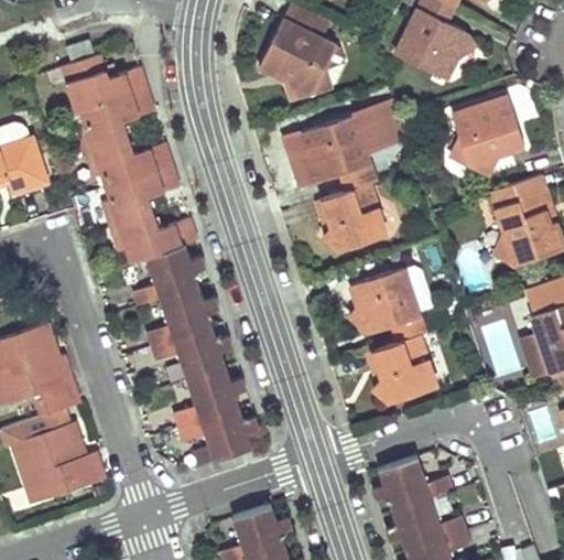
[(0,0),(19,9),(23,0),(0,0)]
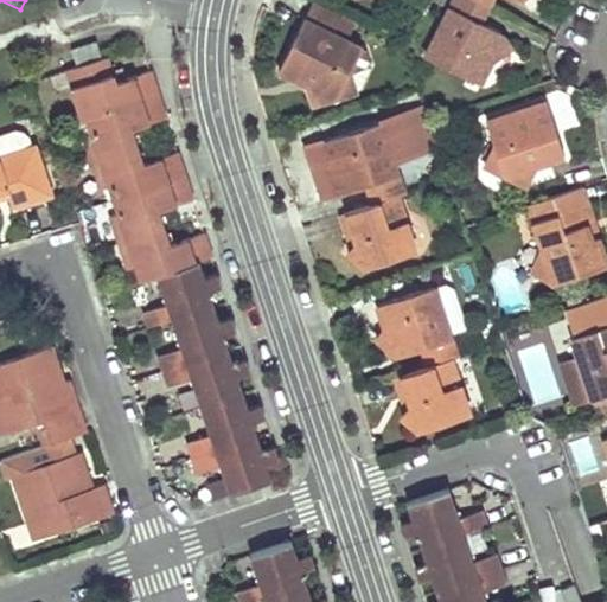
[(455,0),(426,61),(479,87),(492,63),(509,55),(504,38),(491,31),(487,38),(480,34),(484,27),(492,12),(468,0),(455,0)]
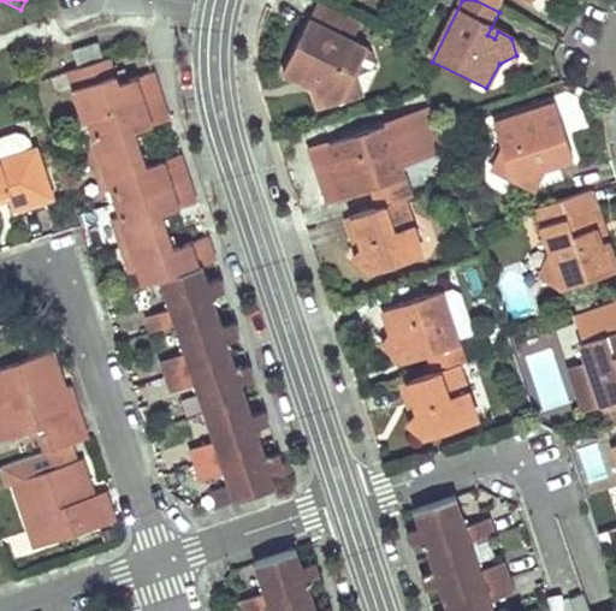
[(475,0),(499,12),(504,0),(521,0),(531,4),(534,0),(475,0)]
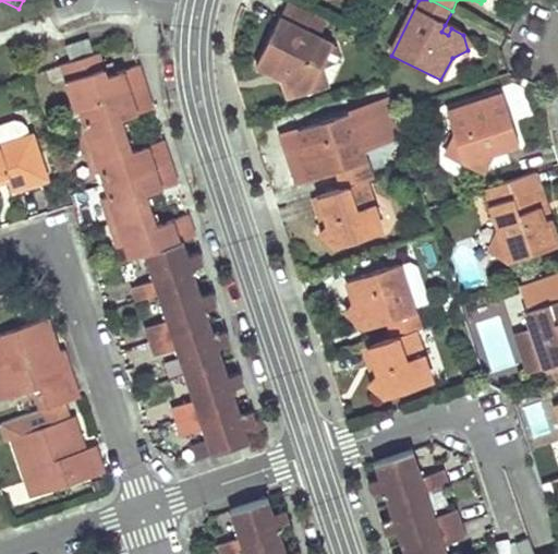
[(279,80),(282,81),(307,95),(329,88),(322,67),(332,46),(304,33),(312,16),(286,3),(278,20),(255,68),(273,76),(275,71),(281,74),(279,80)]
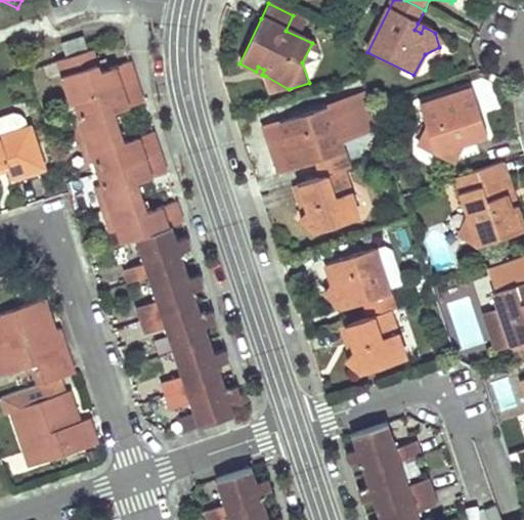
[(424,27),(418,24),(415,30),(421,33),(424,27)]
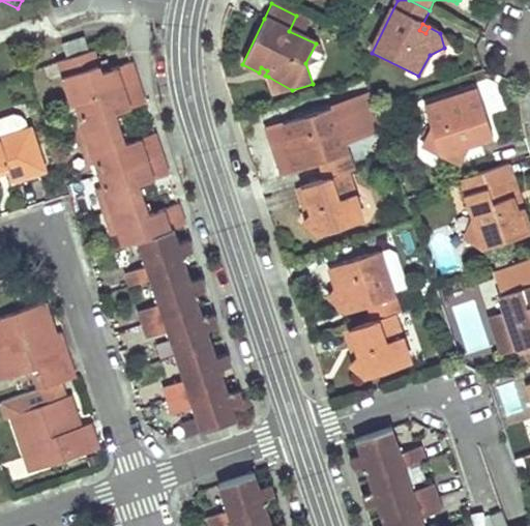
[(64,45),(69,57),(89,51),(85,37),(64,45)]
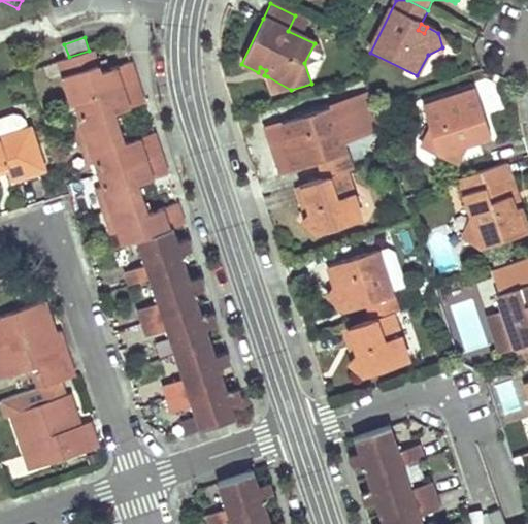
[(311,84),(321,62),(315,43),(304,63),(311,84)]
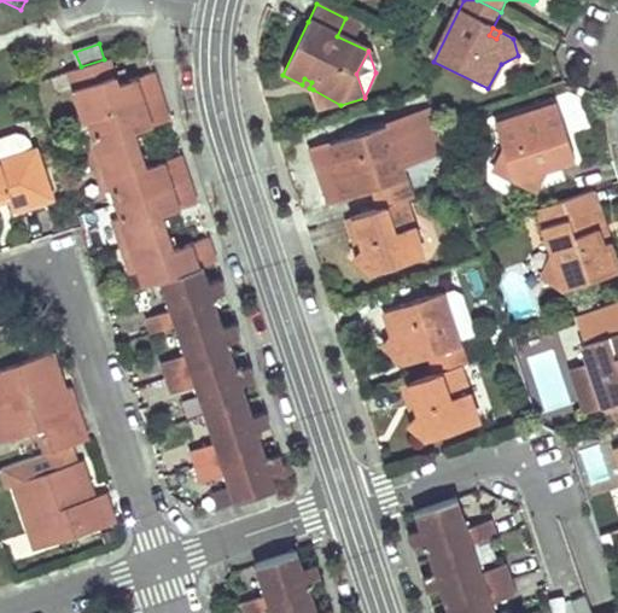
[(92,122),(161,100),(153,75),(120,87),(111,60),(76,73),(82,88),(74,91),(86,124),(92,122)]
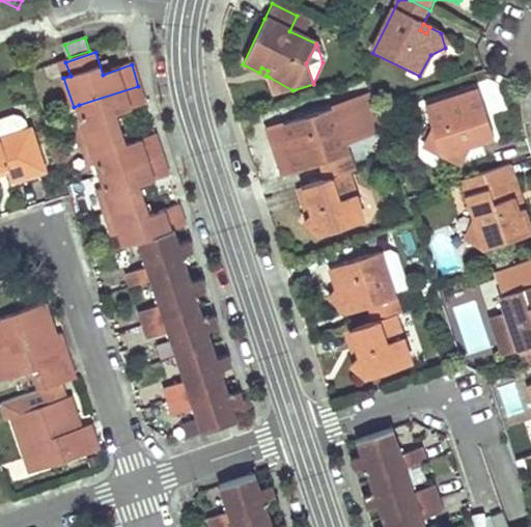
[(65,62),(59,64),(63,78),(71,76),(65,62)]
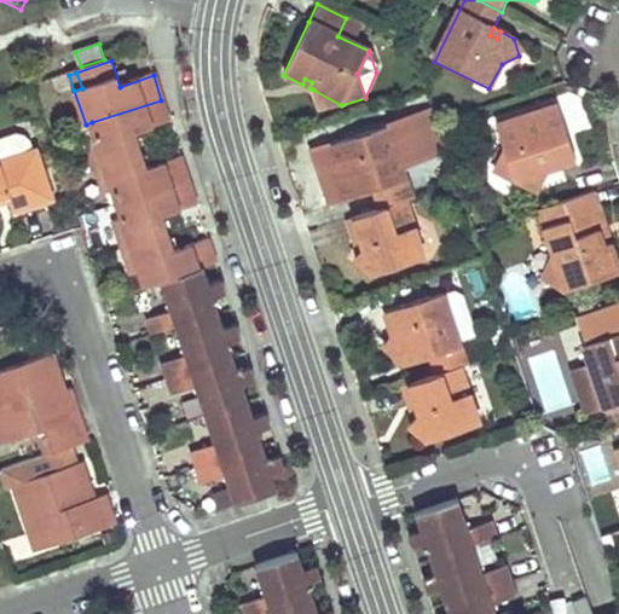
[(305,79),(302,85),(310,88),(312,82),(305,79)]
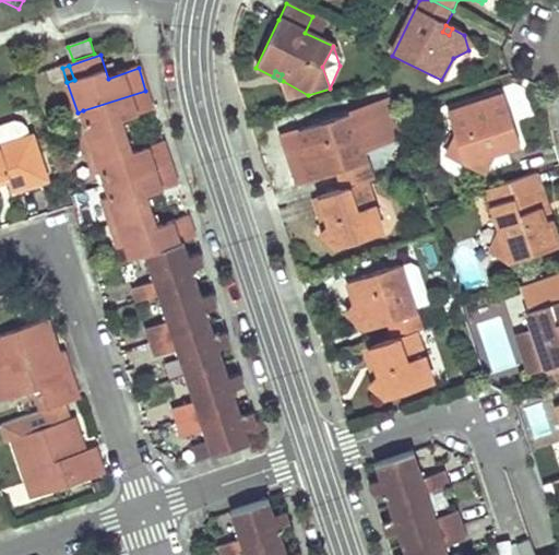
[(308,95),(283,81),(288,101),(308,95)]
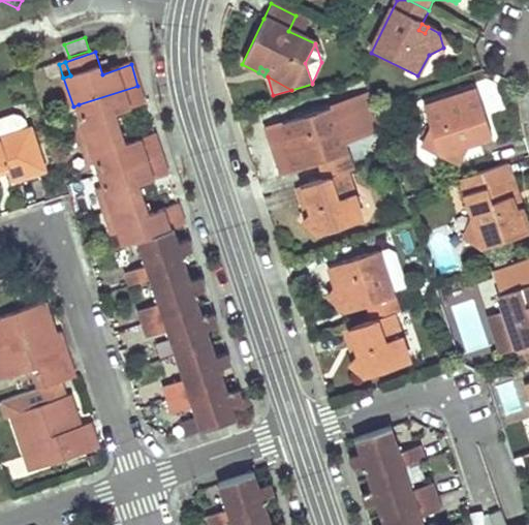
[(137,86),(79,104),(82,116),(74,119),(83,143),(120,130),(116,117),(120,115),(117,107),(124,105),(126,113),(145,106),(137,86)]
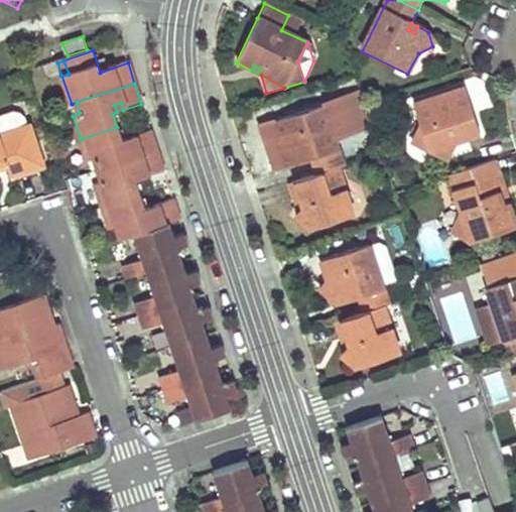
[(420,125),(410,144),(428,153),(456,144),(457,143),(456,138),(465,135),(466,140),(482,135),(466,86),(413,103),(420,125)]
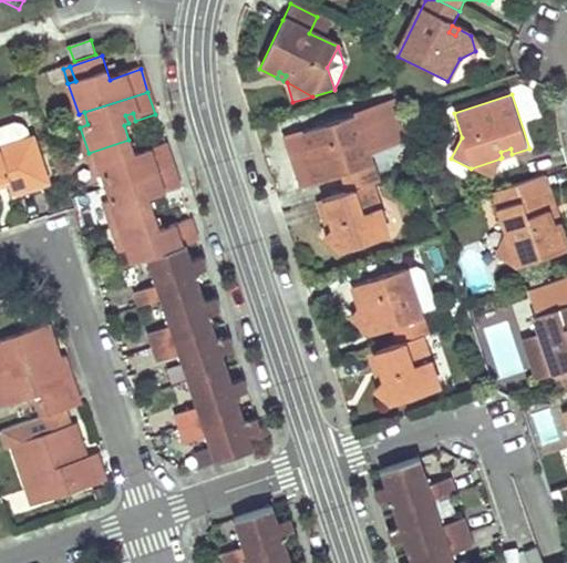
[(317,183),(340,176),(346,194),(372,185),(379,183),(372,160),(405,149),(392,110),(359,121),(357,113),(299,132),(307,157),(299,165),(317,183)]
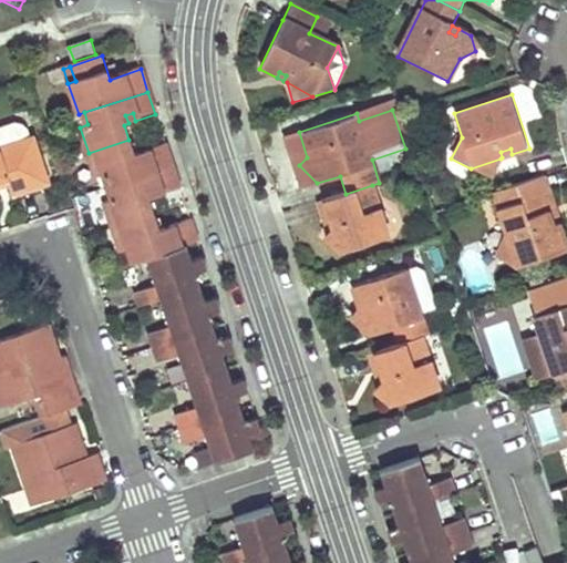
[(125,115),(129,123),(135,121),(133,113),(125,115)]
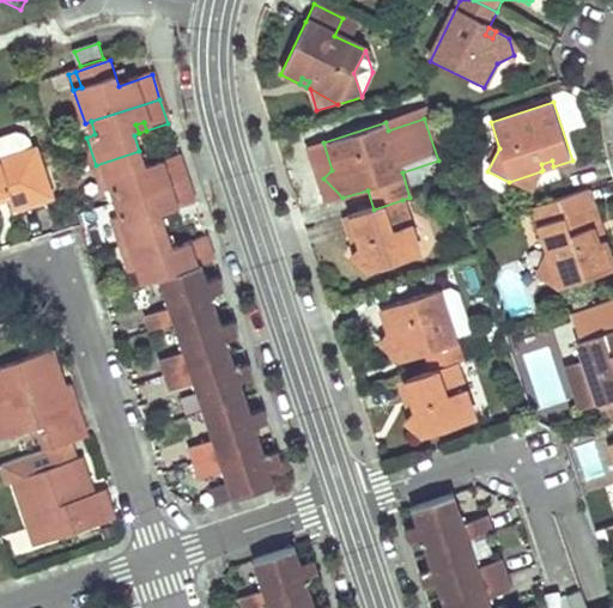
[(0,194),(5,194),(7,200),(11,211),(50,199),(42,174),(38,175),(26,141),(24,138),(19,135),(13,134),(0,138),(0,194)]
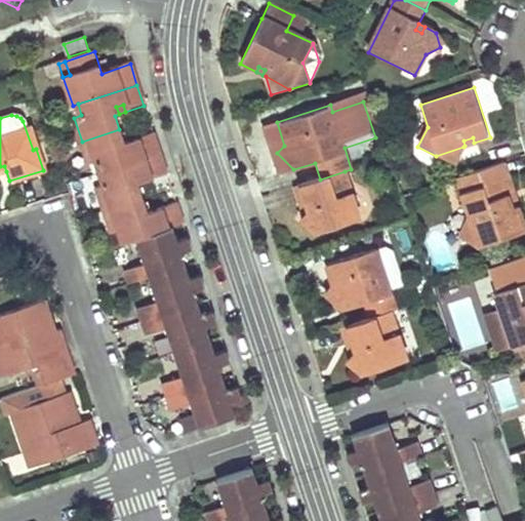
[(119,129),(82,142),(89,164),(97,161),(102,174),(160,155),(153,134),(134,141),(136,148),(130,150),(127,143),(124,144),(119,129)]
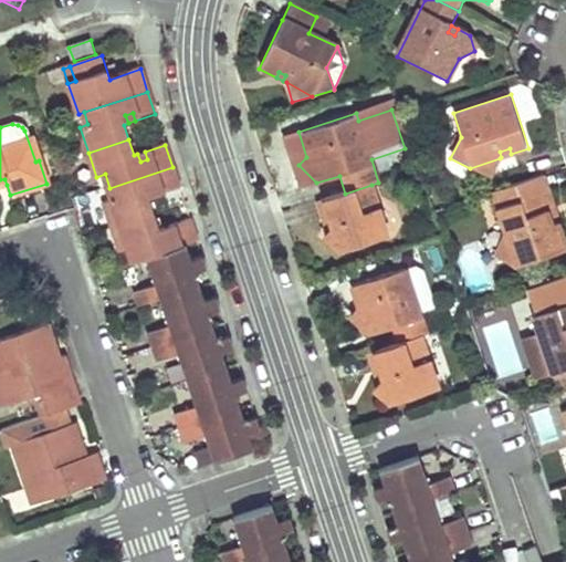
[(510,148),(500,152),(501,157),(511,154),(510,148)]
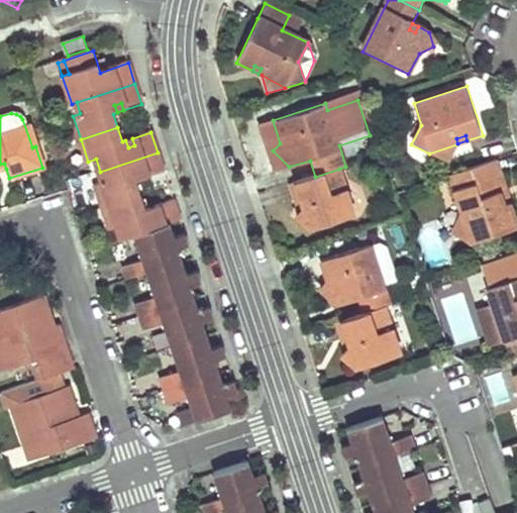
[(134,145),(132,138),(125,140),(128,147),(134,145)]
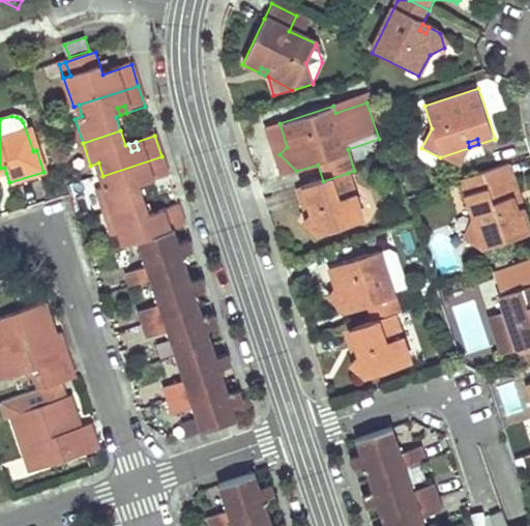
[(459,167),(468,148),(440,157),(459,167)]
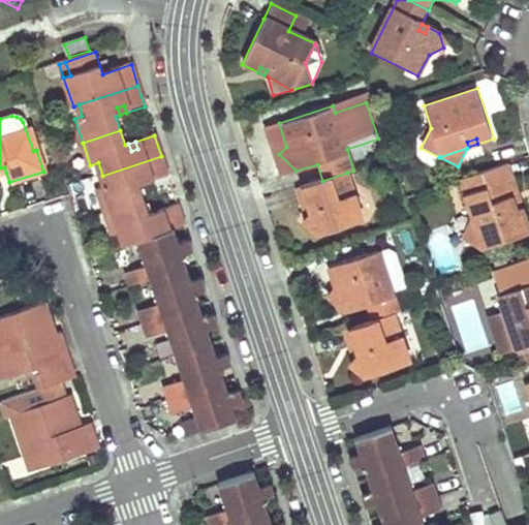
[(105,214),(144,201),(139,187),(144,185),(141,179),(147,177),(150,183),(168,178),(161,156),(102,176),(106,188),(98,190),(105,214)]
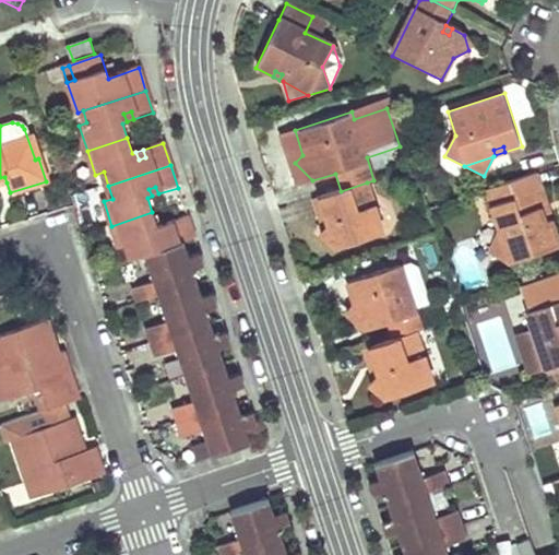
[(498,234),(508,264),(558,248),(549,221),(545,223),(540,209),(545,208),(535,176),(485,192),(498,234)]
